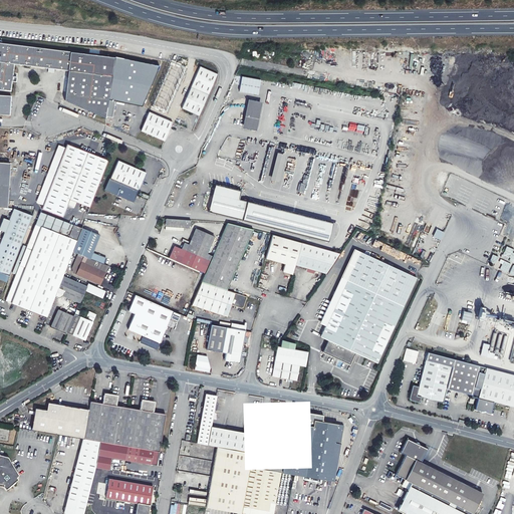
[(0,43),(0,90),(10,92),(14,65),(48,68),(47,73),(53,73),(54,69),(67,71),(64,100),(71,103),(89,105),(88,110),(88,112),(104,118),(111,57),(0,43)]
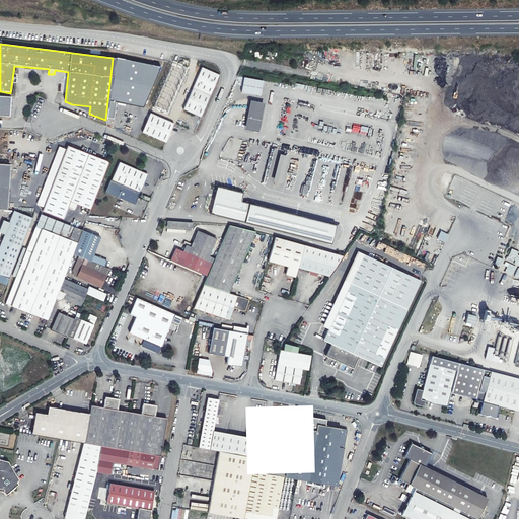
[(154,61),(122,56),(120,76),(151,81),(154,61)]
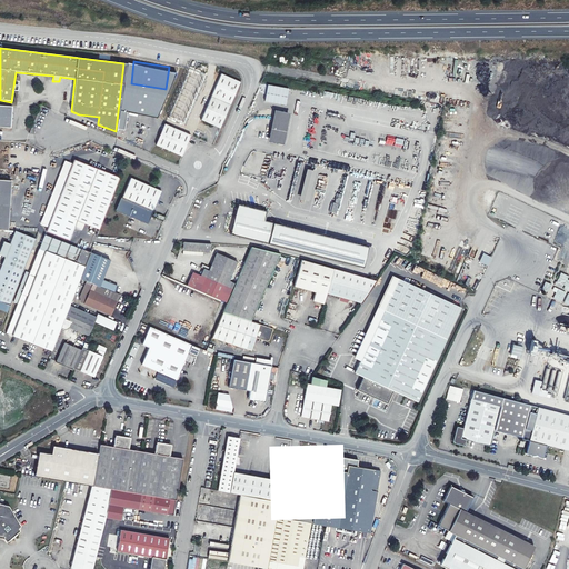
[(220,129),(230,106),(240,82),(220,73),(210,97),(200,120),(220,129)]
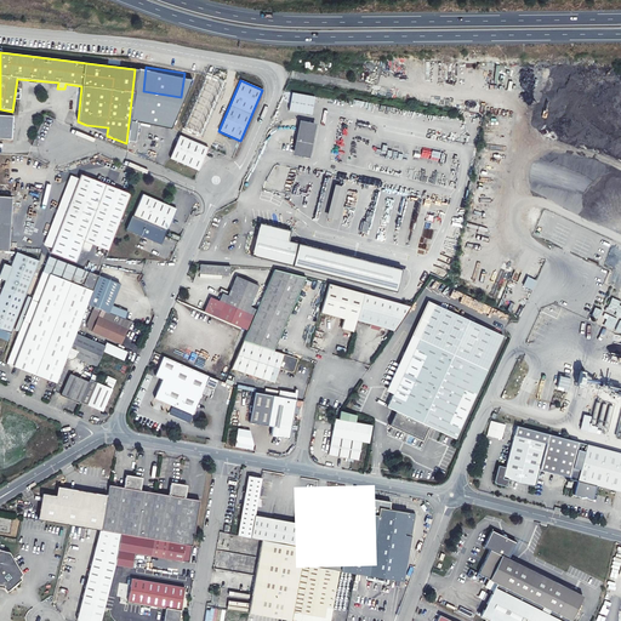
[(291,93),(289,112),(313,115),(315,96),(291,93)]
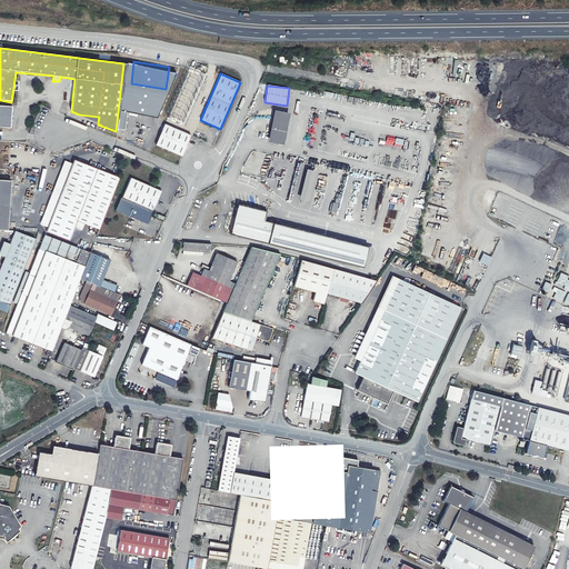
[(282,132),(287,116),(276,113),(272,130),(270,140),(280,142),(282,132)]
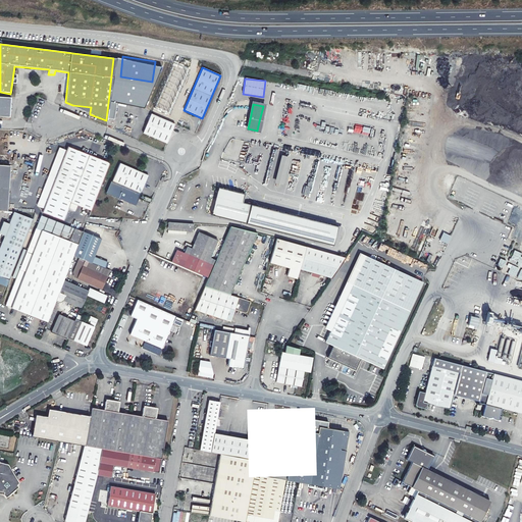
[(174,124),(150,114),(142,134),(166,144),(167,144),(174,124)]
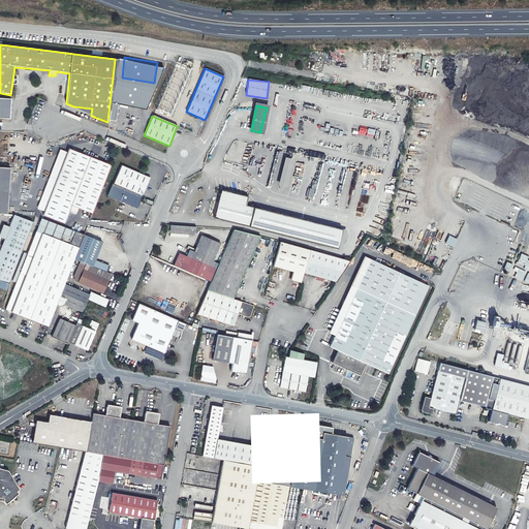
[(43,211),(41,216),(62,224),(67,211),(69,206),(76,209),(89,213),(107,165),(67,150),(64,156),(43,211)]
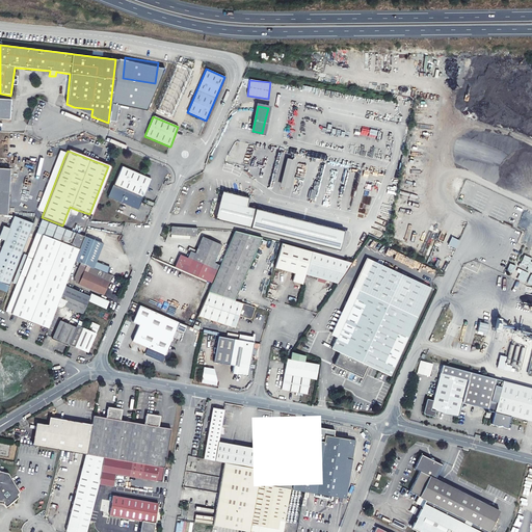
[(58,154),(37,209),(44,212),(64,157),(58,154)]
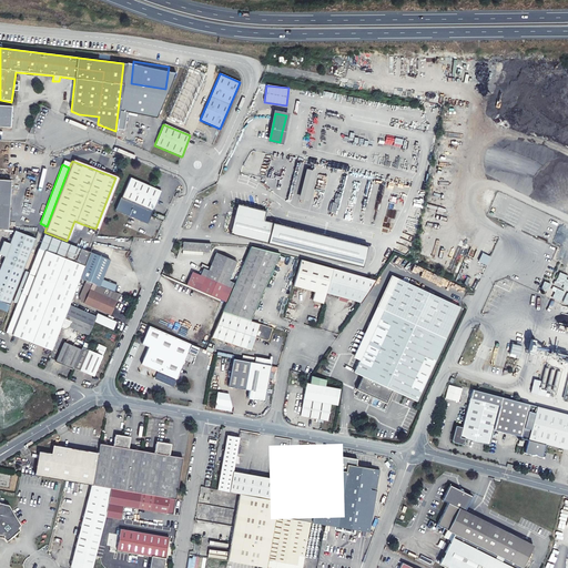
[(306,169),(300,200),(308,202),(315,171),(306,169)]
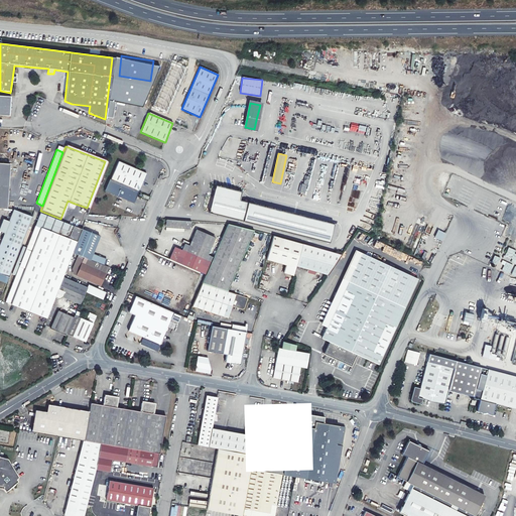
[(117,162),(110,180),(138,191),(145,174),(117,162)]
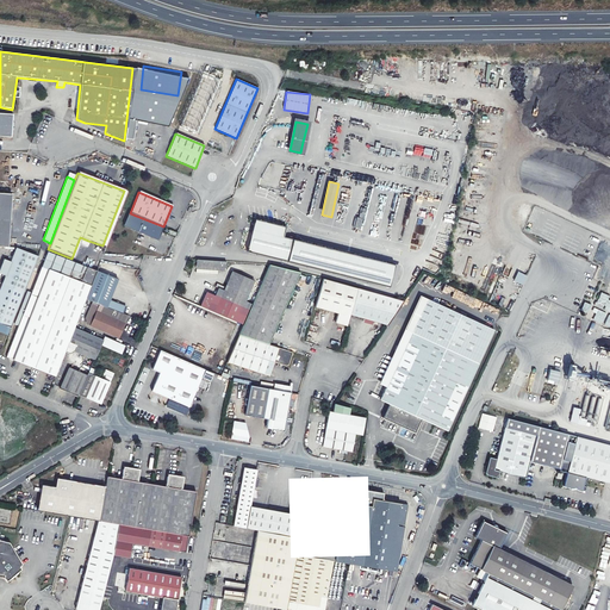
[(12,194),(0,193),(0,246),(8,247),(12,194)]
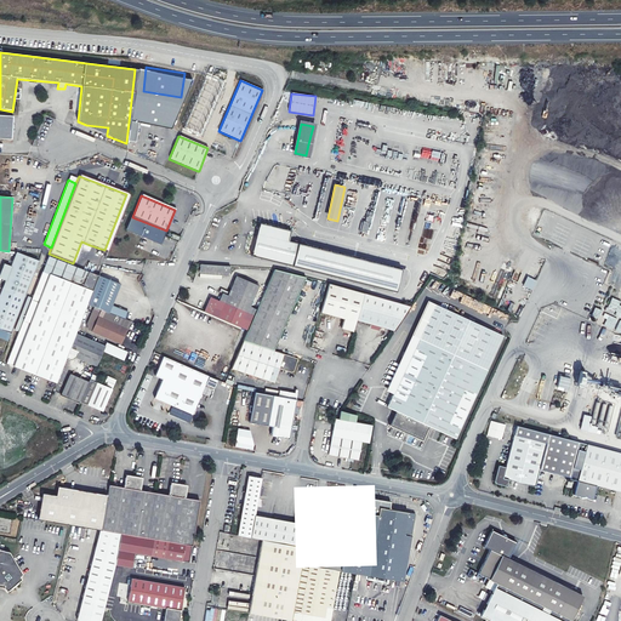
[(166,232),(131,217),(125,231),(160,245),(166,232)]
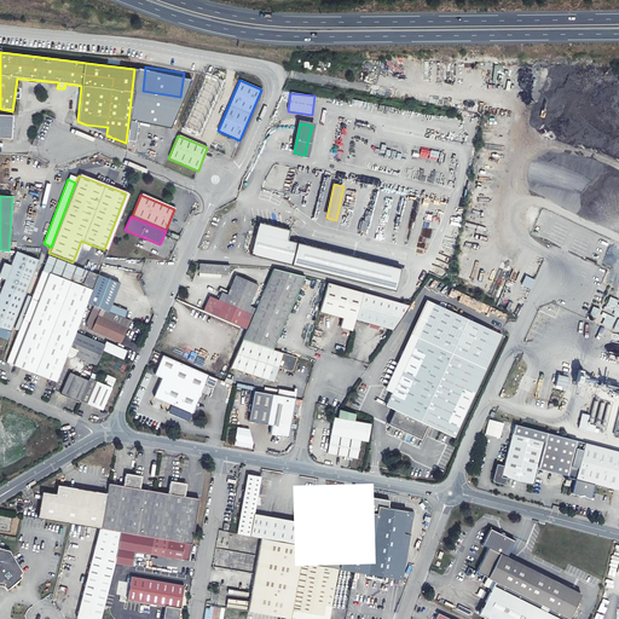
[(276,227),(256,223),(248,255),(392,293),(397,270),(285,241),(288,230),(282,229),(282,227),(281,226),(277,225),(276,226),(276,227)]
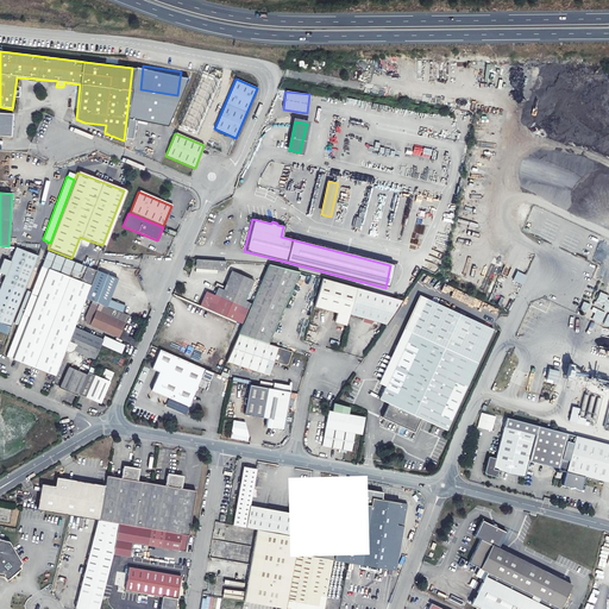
[(80,237),(77,243),(86,246),(88,240),(80,237)]
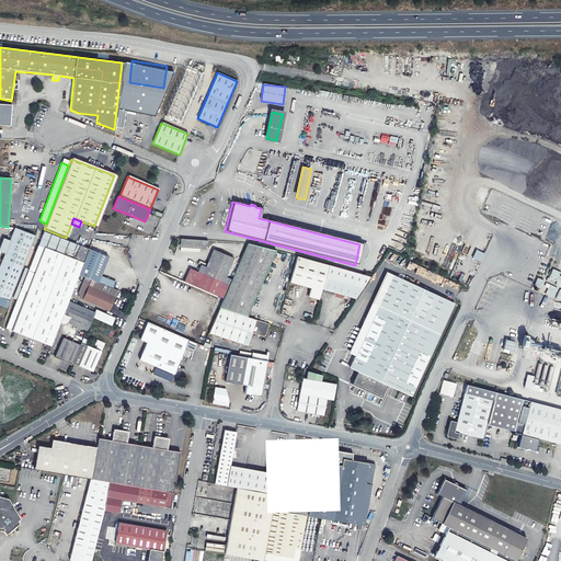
[(0,305),(6,307),(32,236),(12,229),(8,241),(0,238),(0,239),(0,252),(2,254),(0,260),(0,305)]
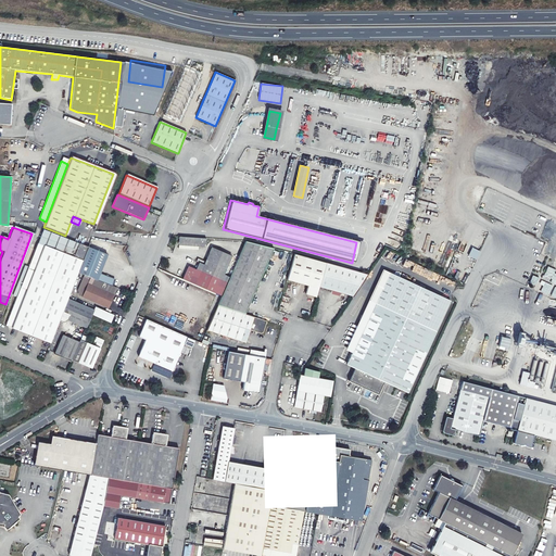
[(71,244),(43,234),(38,245),(72,258),(78,243),(72,241),(71,244)]
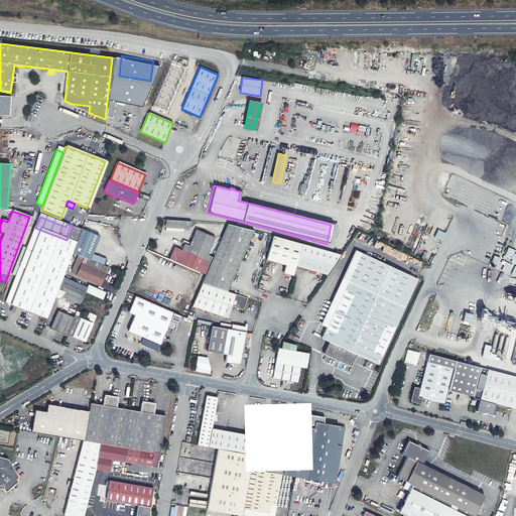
[(191,229),(191,221),(167,220),(167,228),(191,229)]
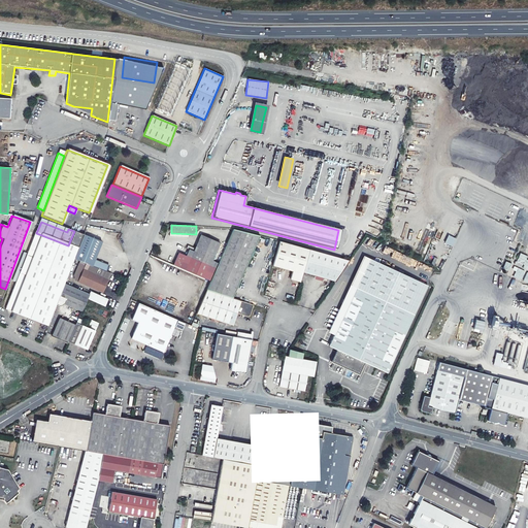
[(527,238),(525,248),(527,249),(527,228),(527,229),(527,227),(527,226),(522,225),(520,232),(519,233),(520,233),(517,241),(525,244),(527,236),(527,238)]
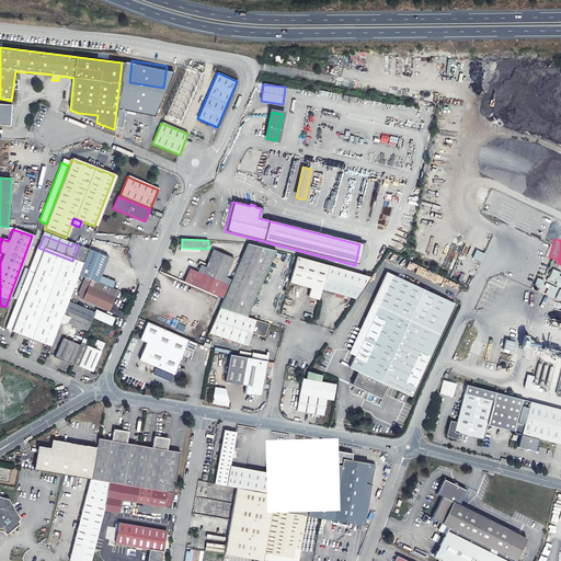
[(247,318),(276,251),(247,243),(231,282),(224,299),(219,309),(247,318)]
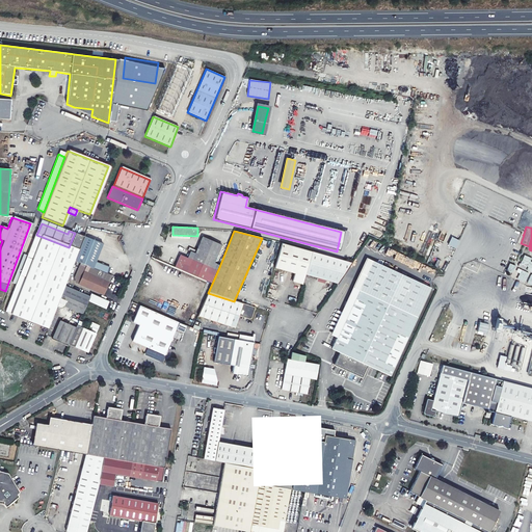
[(6,312),(48,328),(56,307),(64,285),(74,260),(83,237),(75,233),(69,247),(36,235),(36,234),(6,312)]
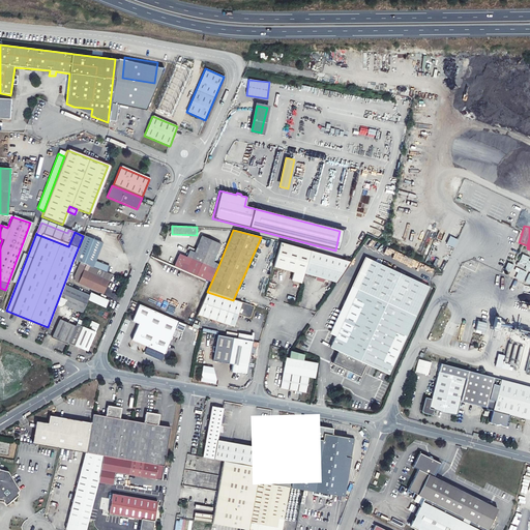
[(194,254),(190,260),(185,272),(205,281),(212,264),(221,243),(201,235),(194,254)]
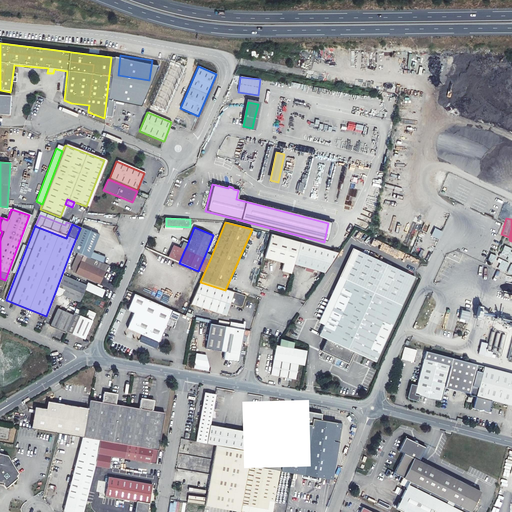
[(98,235),(80,228),(71,250),(82,255),(103,263),(105,257),(91,252),(98,235)]
